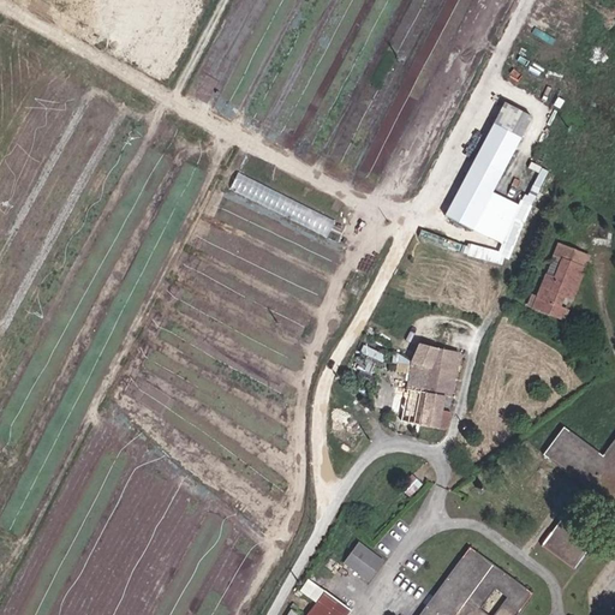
[(502,100),(447,215),(476,230),(531,114),(502,100)]
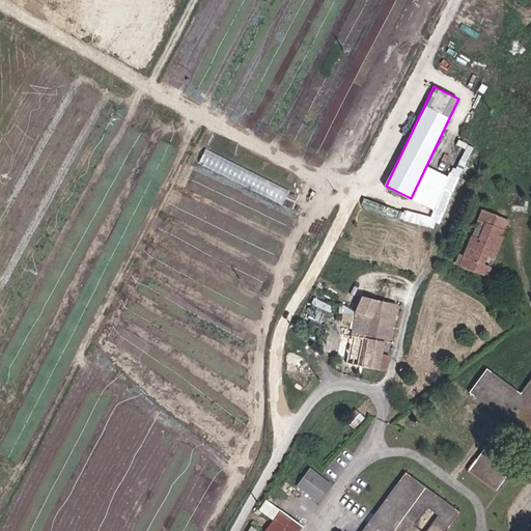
[(283,202),(290,188),(205,148),(198,164),(283,202)]
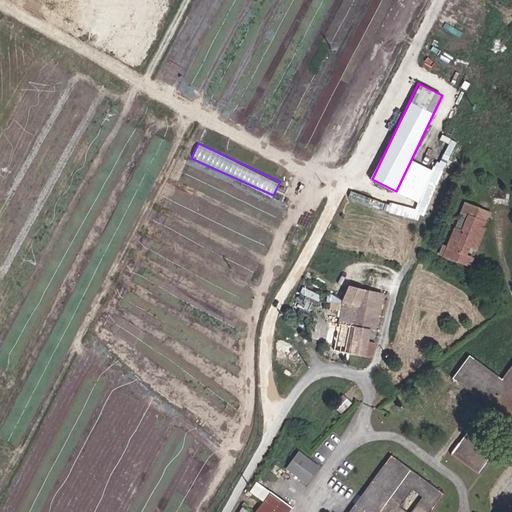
[(423,187),(416,209),(392,201),(389,210),(424,221),(444,160),(436,158),(431,173),(423,170),(419,185),(423,187)]
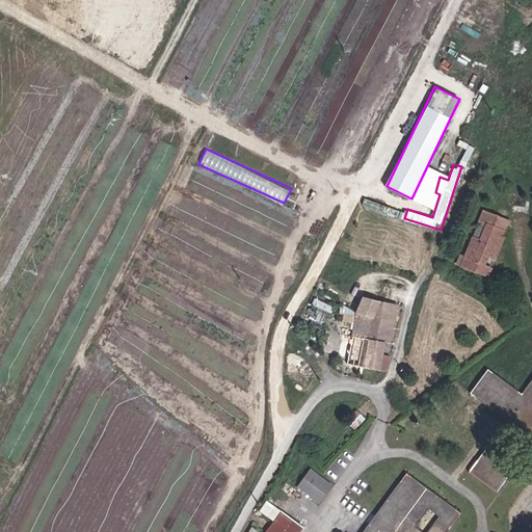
[(484,229),(480,239),(474,237),(466,260),(461,258),(457,268),(460,269),(461,265),(488,275),(491,267),(483,264),(486,255),(496,258),(506,231),(509,232),(512,224),(485,214),(480,227),(484,229)]
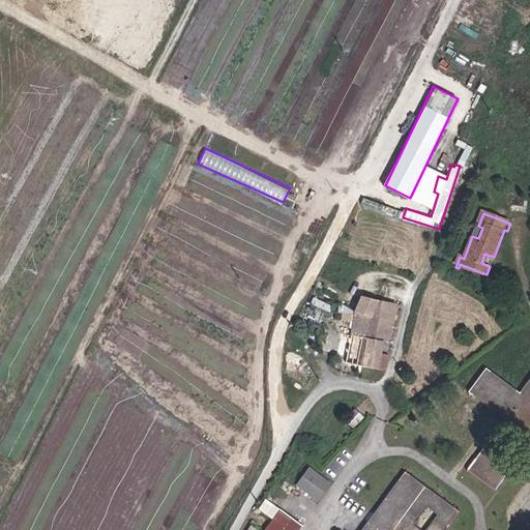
[(389,276),(396,260),(388,256),(381,273),(389,276)]
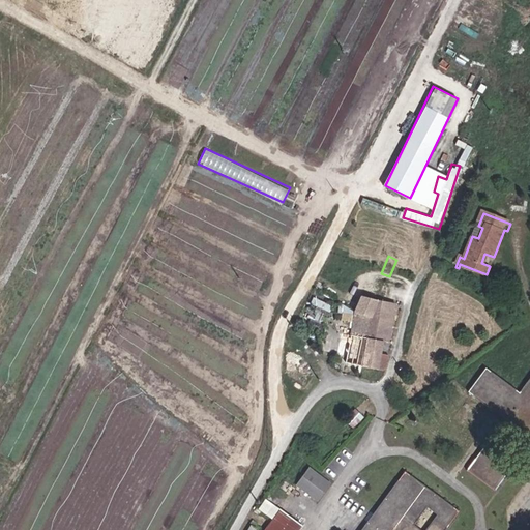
[(391,342),(398,314),(401,304),(377,298),(360,294),(352,311),(355,313),(345,361),(376,367),(380,352),(383,340),(391,342)]
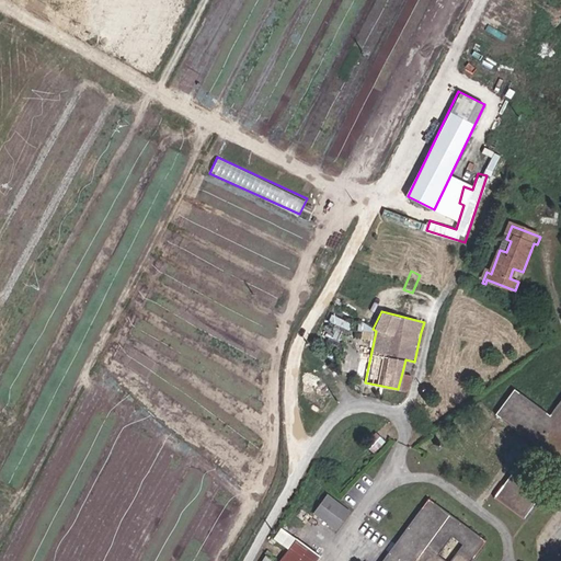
[(344,319),(334,339),(347,346),(361,321),(350,316),(347,320),(344,319)]
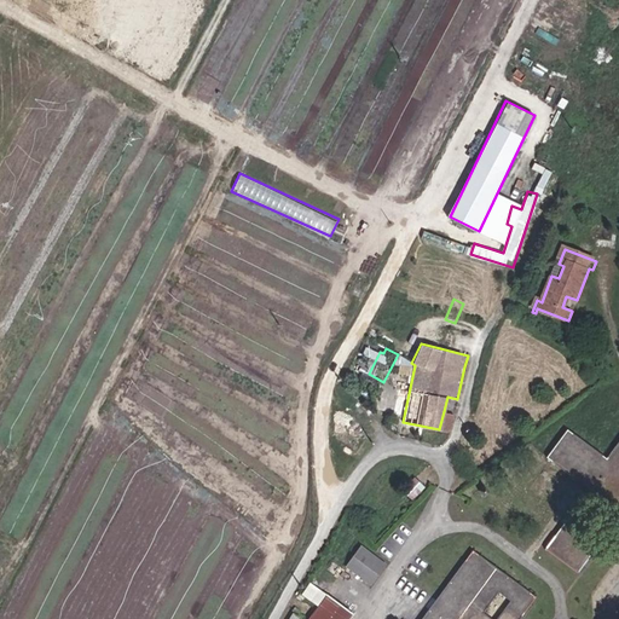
[(501,362),(486,356),(485,360),(482,368),(495,374),(501,362)]
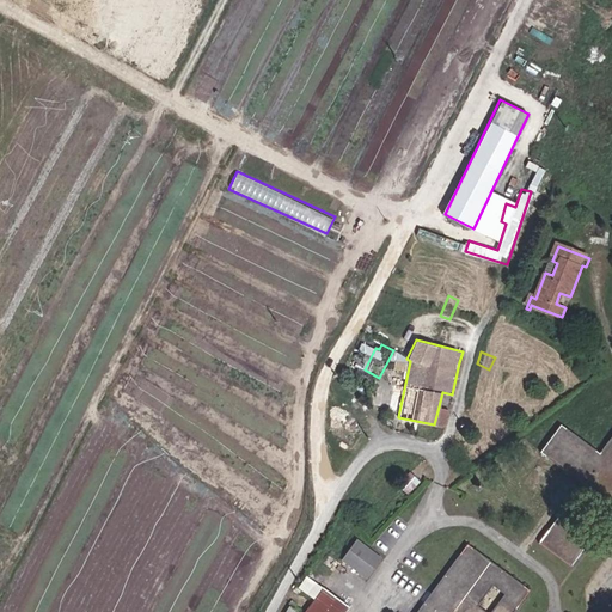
[(442,427),(447,408),(439,407),(434,424),(442,427)]
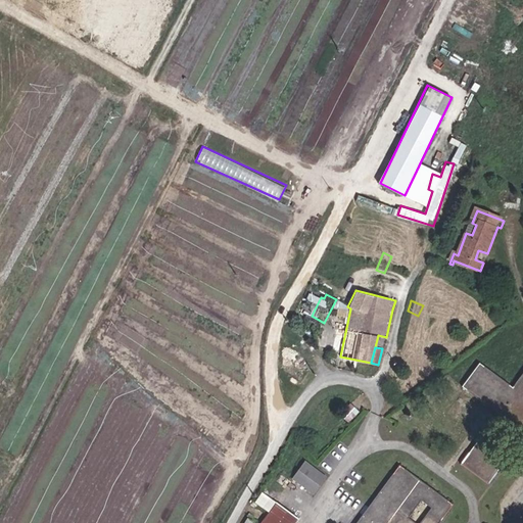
[(517,429),(522,421),(522,372),(512,387),(478,364),(461,386),(517,429)]
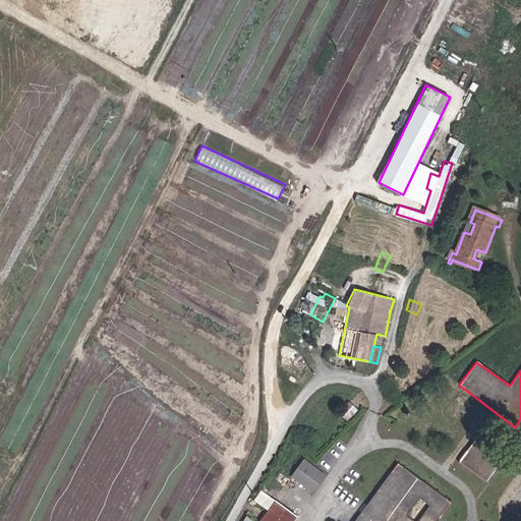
[(485,482),(506,455),(478,436),(458,462),(485,482)]
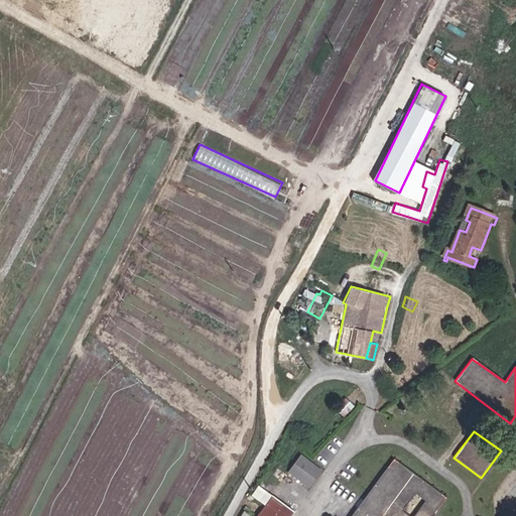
[(300,455),(288,473),(310,489),(323,471),(300,455)]
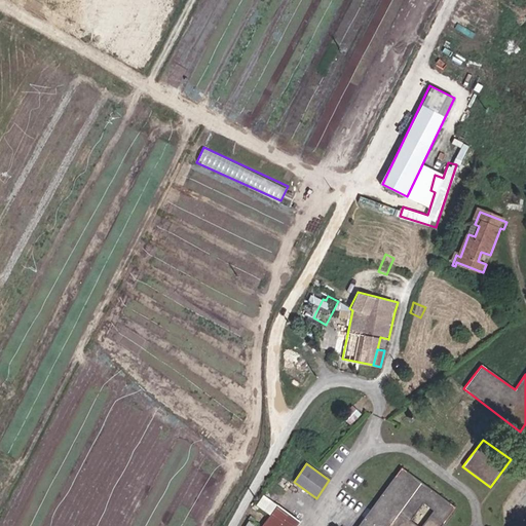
[(388,525),(389,525),(391,525),(440,525),(454,508),(401,468),(358,525),(388,525)]
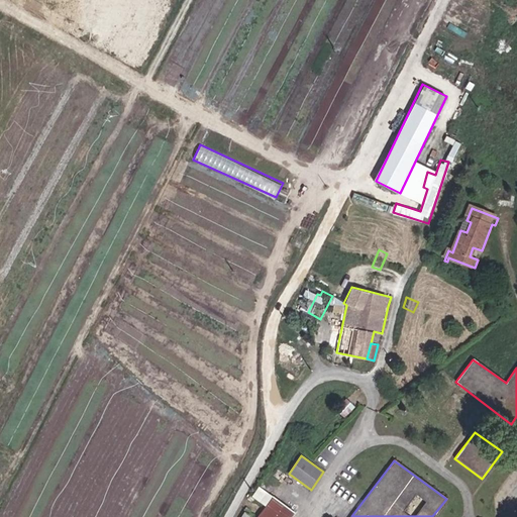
[(272,497),(256,516),(290,516),(293,512),(272,497)]
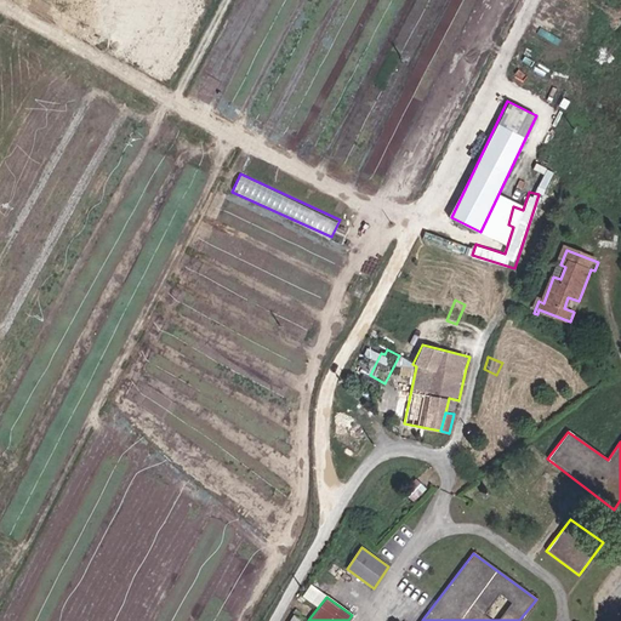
All buildings are outlined.
